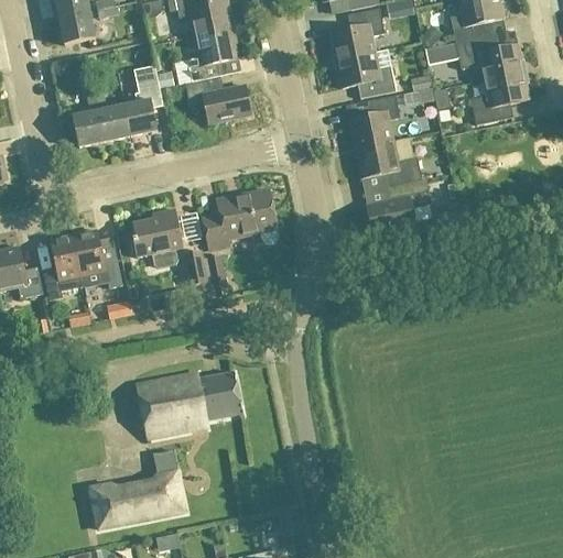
[(89,11),(86,0),(54,0),(58,17),(89,11)]
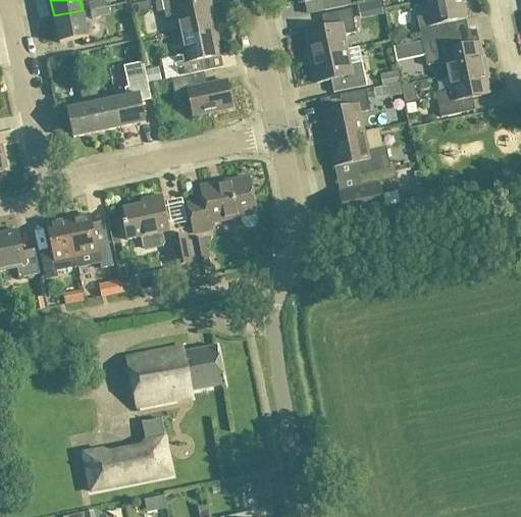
[(100,14),(96,0),(92,0),(88,1),(92,15),(100,14)]
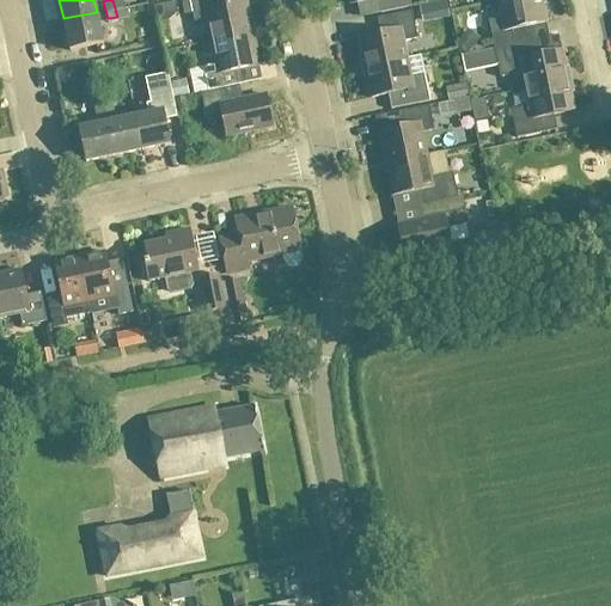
[(112,0),(117,17),(127,14),(123,0),(112,0)]
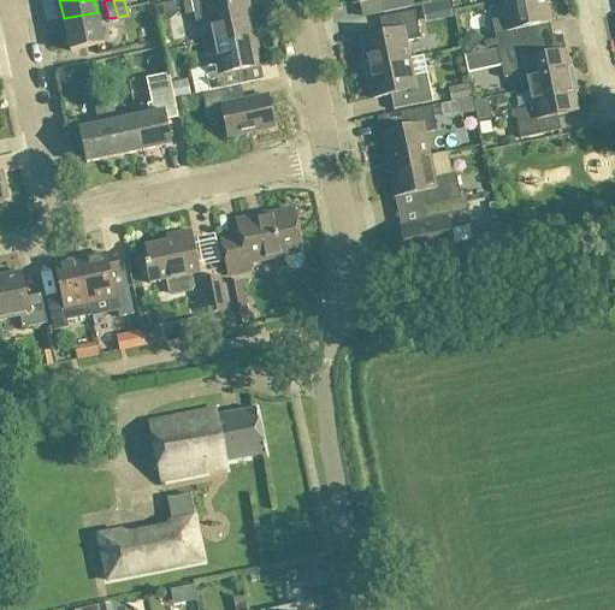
[(207,17),(212,39),(254,30),(248,0),(234,0),(226,1),(226,0),(190,0),(195,19),(207,17)]
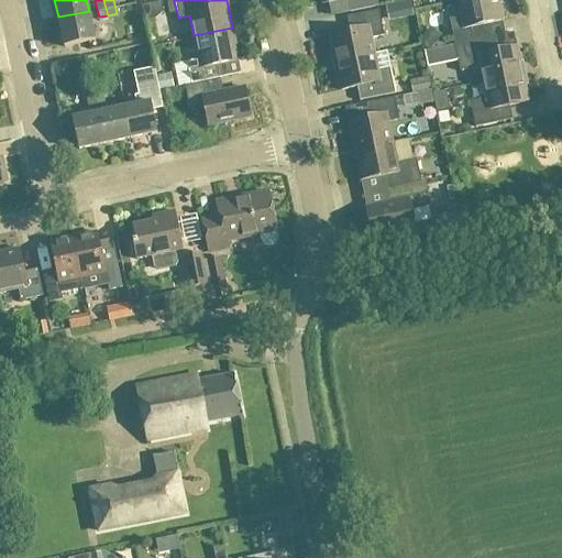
[(456,0),(460,13),(447,15),(452,42),(485,35),(482,22),(500,18),(496,0),(456,0)]
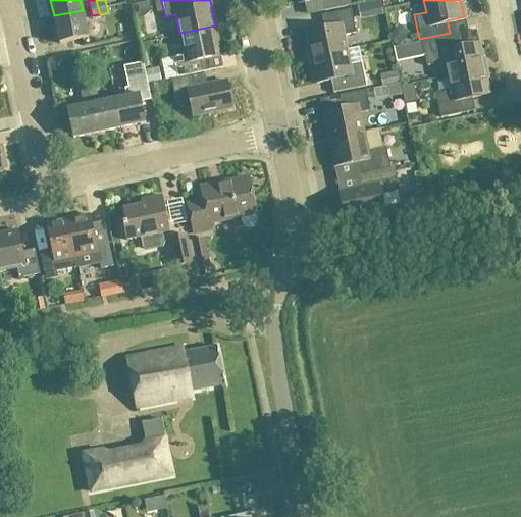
[(310,54),(347,47),(344,33),(355,30),(350,6),(320,12),(323,26),(304,29),(310,54)]
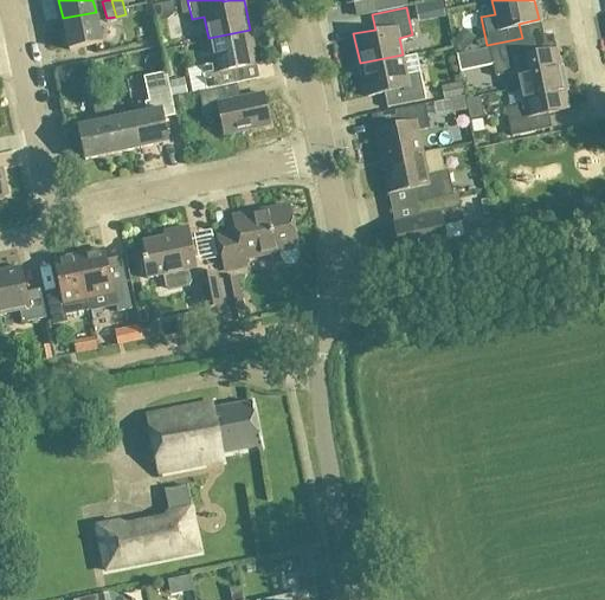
[(102,40),(96,12),(63,18),(69,47),(102,40)]
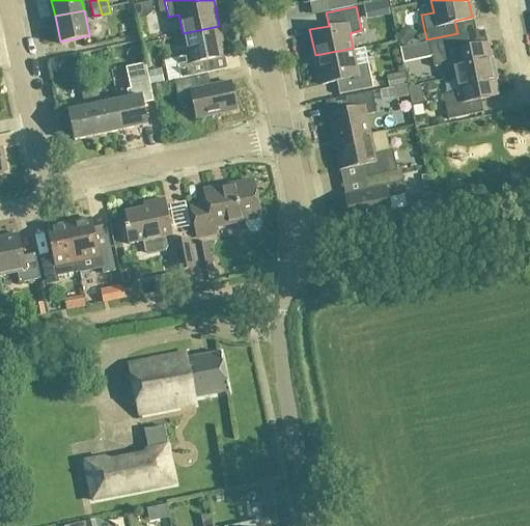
[(176,55),(180,77),(200,72),(208,70),(206,58),(225,55),(219,26),(183,33),(187,53),(176,55)]
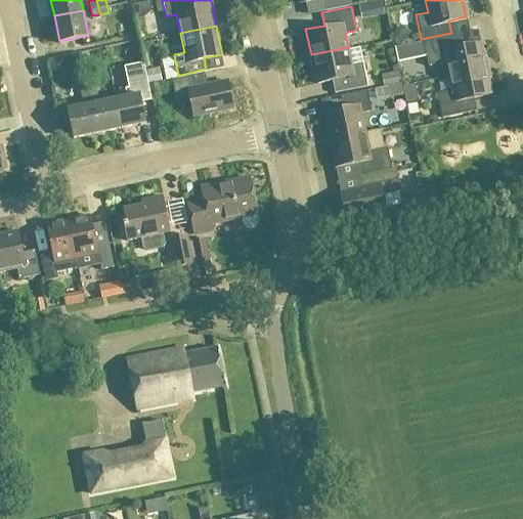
[(460,31),(451,33),(421,39),(426,63),(445,59),(448,73),(484,66),(479,40),(462,43),(460,31)]
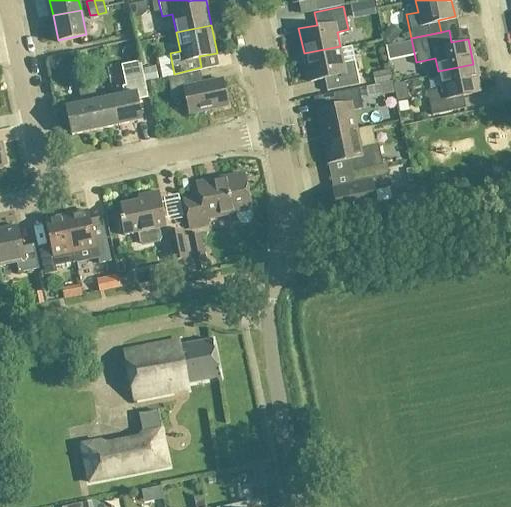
[(343,61),(340,46),(304,53),(309,79),(323,77),(325,89),(359,82),(354,59),(343,61)]
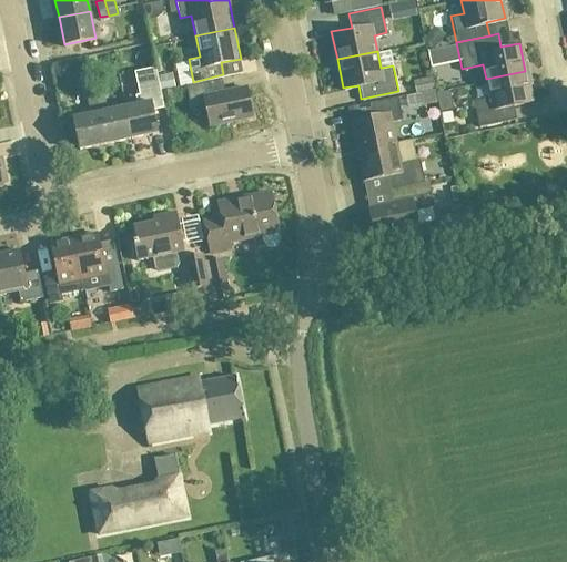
[(124,105),(131,136),(158,131),(152,100),(162,98),(155,65),(134,70),(139,94),(135,94),(138,103),(124,105)]
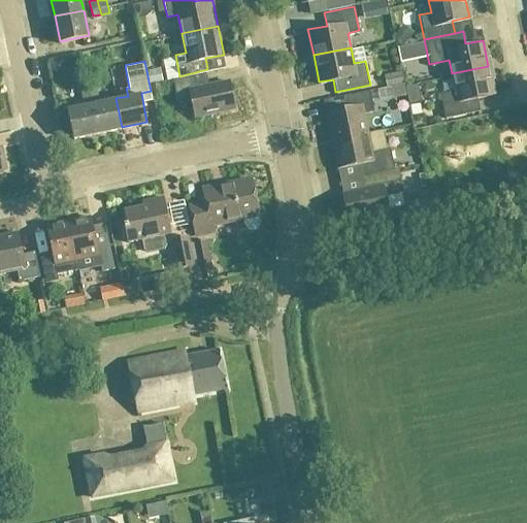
[(493,93),(488,66),(452,73),(455,89),(439,92),(445,116),(479,109),(476,96),(493,93)]
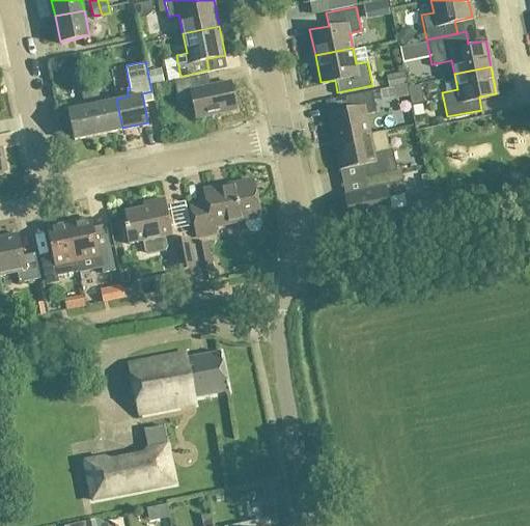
[(236,107),(230,80),(202,85),(200,72),(180,77),(174,78),(179,103),(193,101),(196,115),(236,107)]
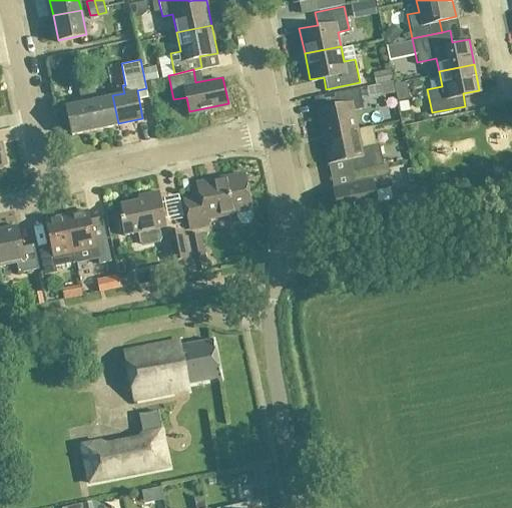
[(78,86),(93,83),(91,75),(77,78),(78,86)]
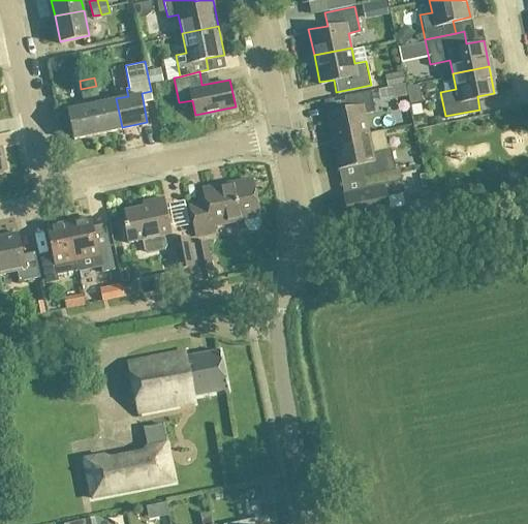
[(96,86),(81,89),(83,97),(97,94),(96,86)]
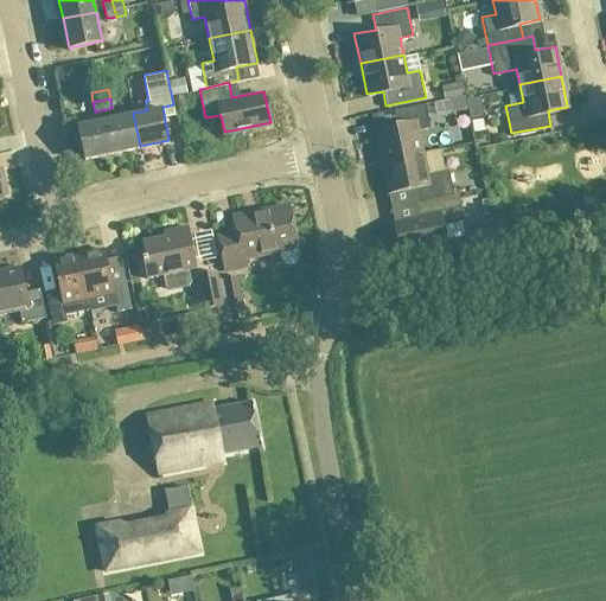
[(380,159),(422,151),(419,128),(428,126),(423,101),(396,107),(399,121),(374,126),(380,159)]
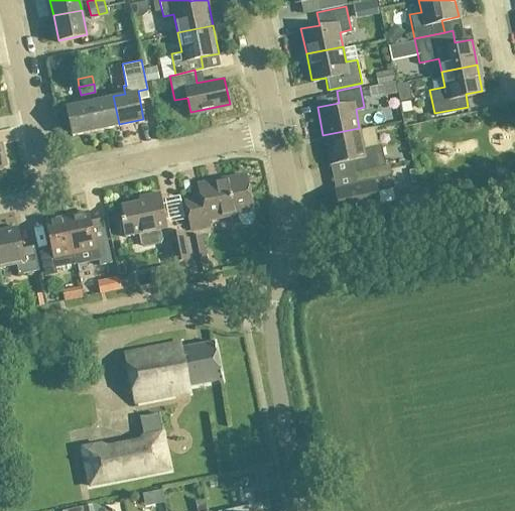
[(90,101),(96,129),(119,124),(113,96),(90,101)]
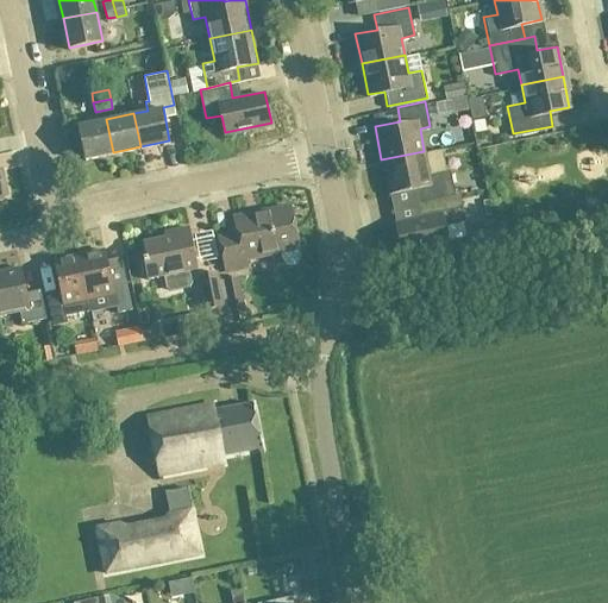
[(113,152),(106,119),(77,125),(83,158),(113,152)]
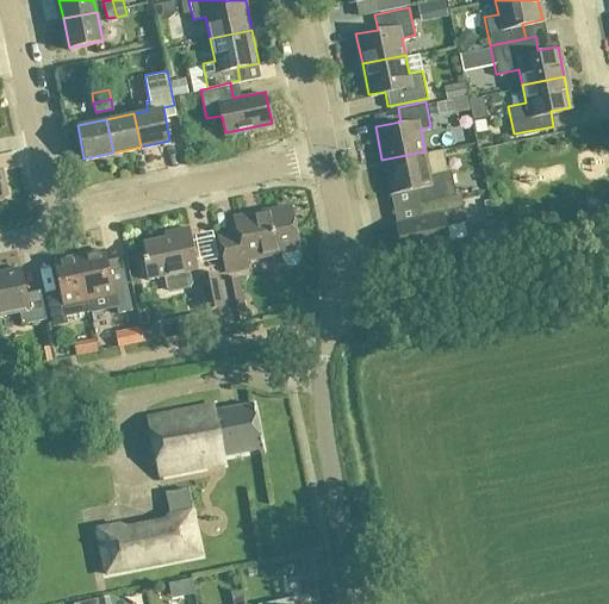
[(429,148),(437,169),(451,163),(442,143),(429,148)]
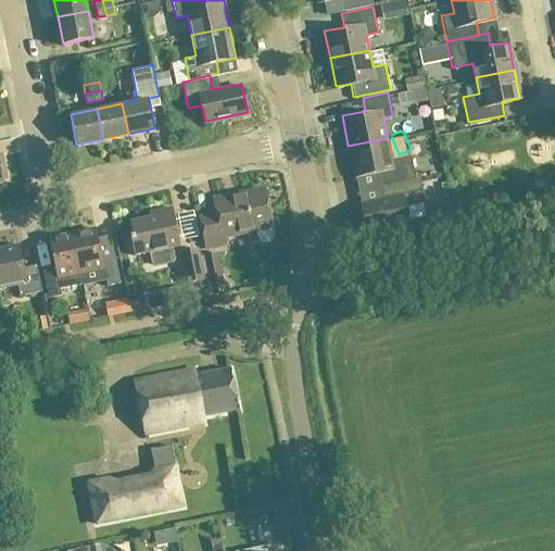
[(388,182),(406,178),(415,176),(411,154),(391,159),(387,138),(348,146),(353,176),(378,171),(380,184),(388,182)]
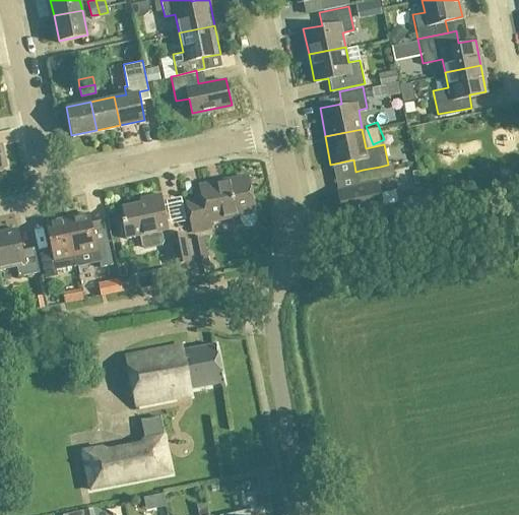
[(380,167),(363,170),(366,182),(336,188),(342,215),(382,208),(379,191),(396,188),(391,164),(388,165),(380,167)]
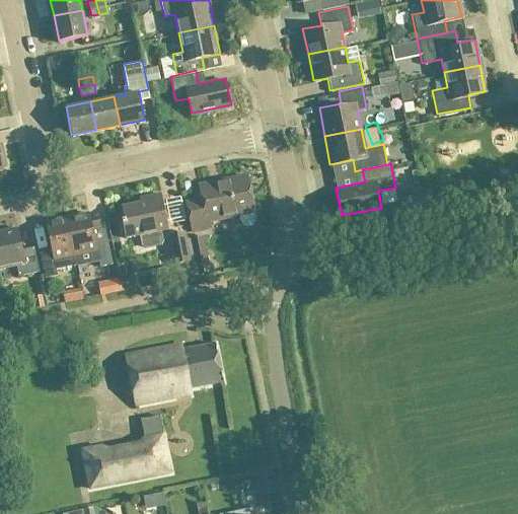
[(203,198),(199,198),(187,201),(193,229),(210,226),(208,219),(239,213),(240,220),(243,223),(246,224),(250,223),(253,220),(254,217),(253,210),(254,210),(246,173),(200,184),(203,198)]
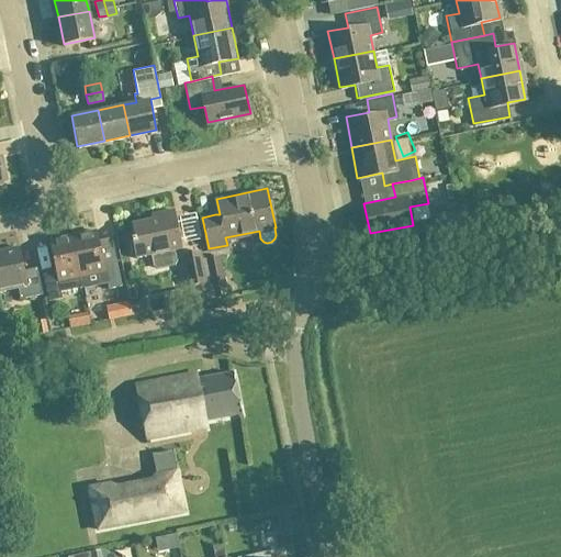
[(175,208),(174,208),(161,210),(163,215),(131,222),(134,237),(132,237),(135,256),(152,253),(154,264),(157,266),(171,263),(169,249),(182,246),(175,208)]
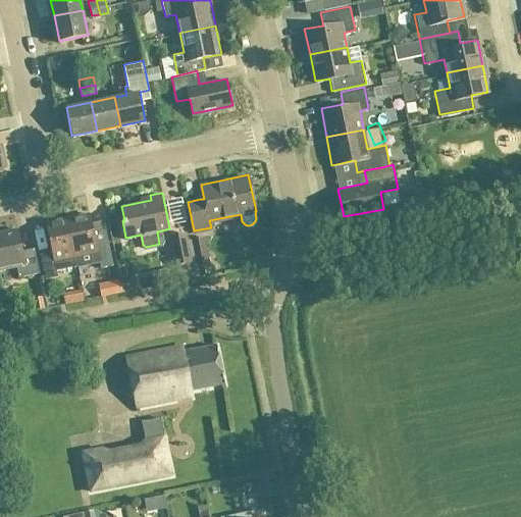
[(113,263),(108,239),(96,242),(90,212),(67,217),(77,264),(99,260),(100,266),(113,263)]
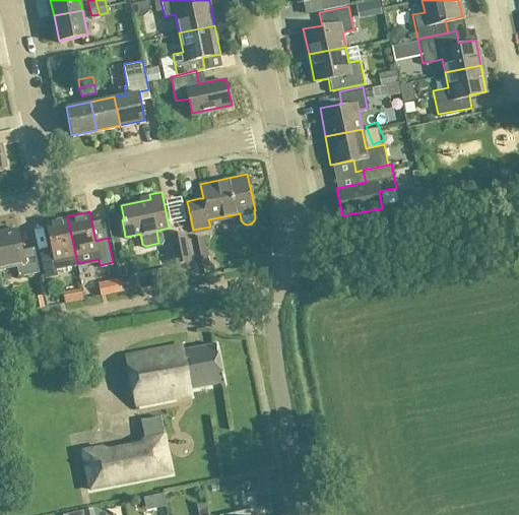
[(77,263),(67,216),(46,220),(51,250),(40,252),(45,277),(57,274),(56,268),(77,263)]
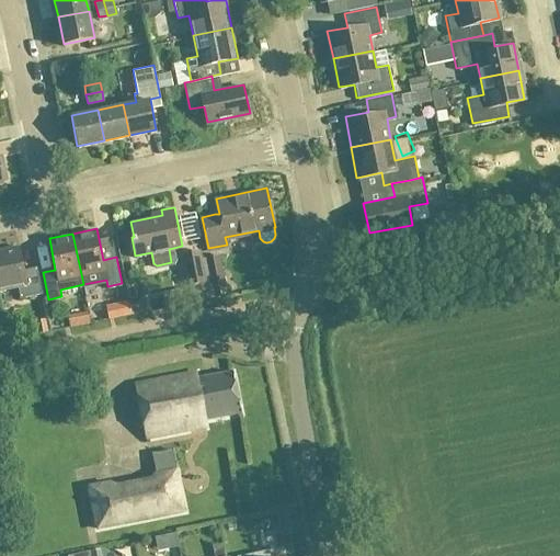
[(42,292),(36,265),(23,268),(19,245),(0,248),(0,288),(16,285),(20,297),(42,292)]
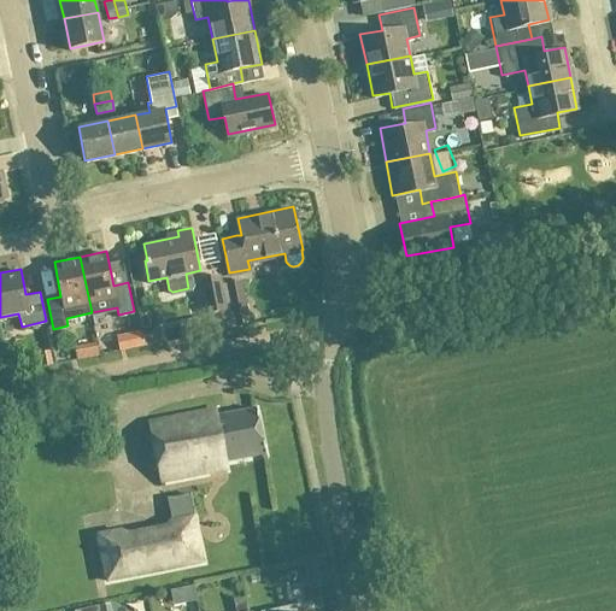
[(220,272),(218,274),(200,277),(207,312),(227,309),(220,272)]
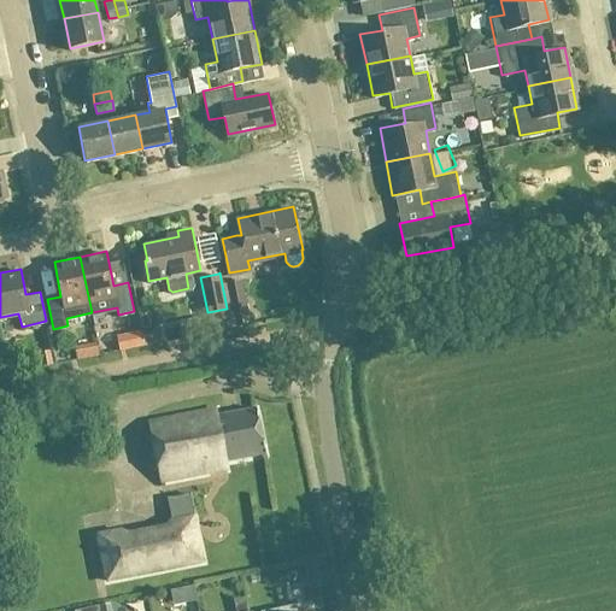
[(248,311),(242,278),(228,281),(234,313),(248,311)]
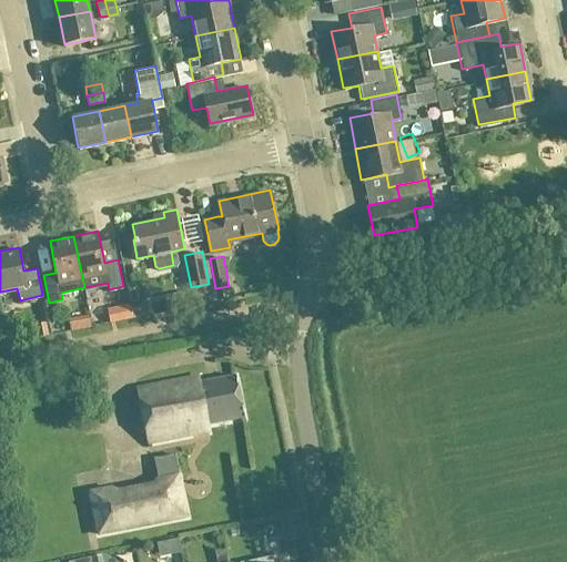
[(73,314),(74,325),(94,322),(93,310),(73,314)]
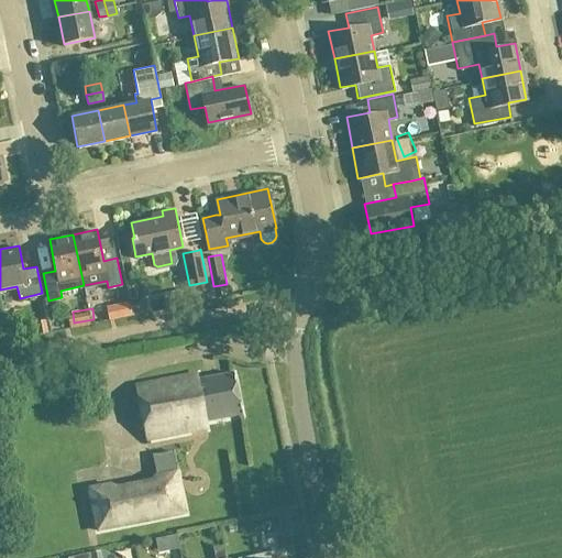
[(189,423),(194,422),(242,413),(233,369),(198,376),(197,370),(135,382),(146,437),(190,428),(189,423)]
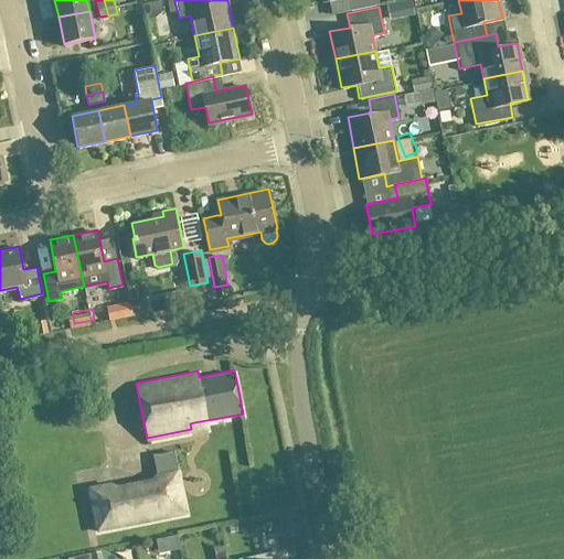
[(157,474),(177,471),(172,450),(153,454),(157,474)]
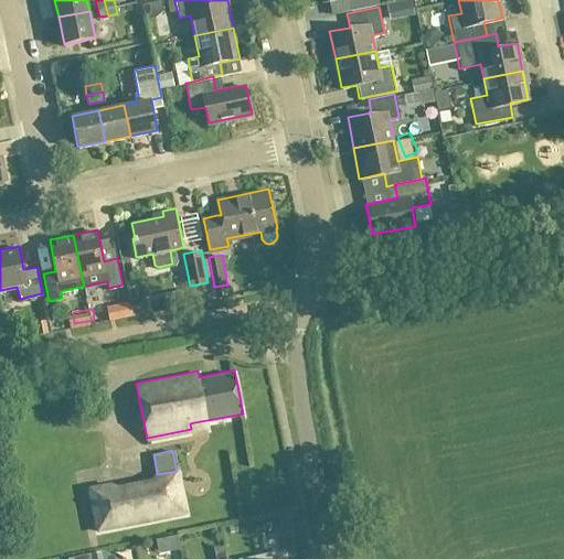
[(157,474),(158,480),(112,488),(110,483),(89,487),(98,528),(185,512),(178,470),(157,474)]
